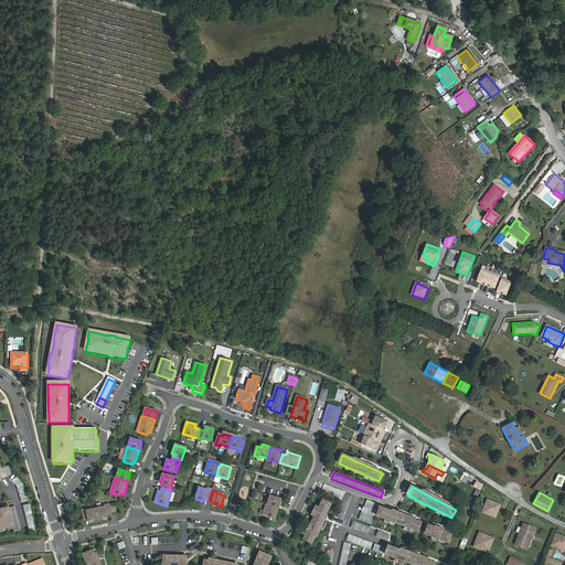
[(345,494),(338,518),(343,520),(351,497),(345,494)]
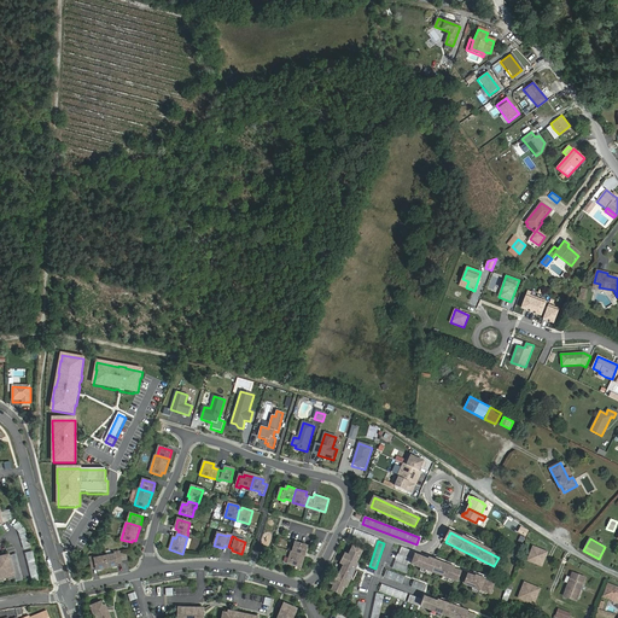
[(308,547),(296,543),(292,552),(304,555),(308,547)]
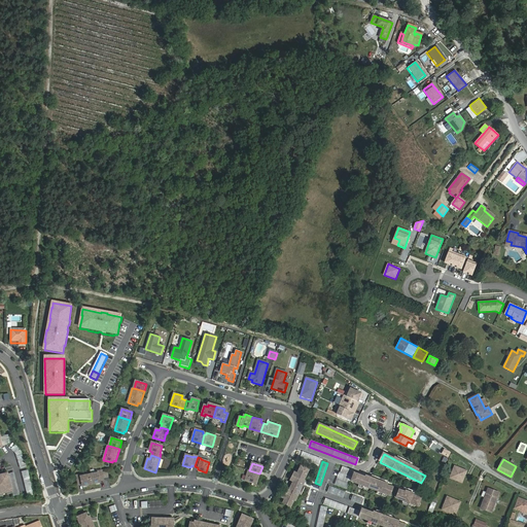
[(283,503),(291,507),(309,470),(302,466),(283,503)]
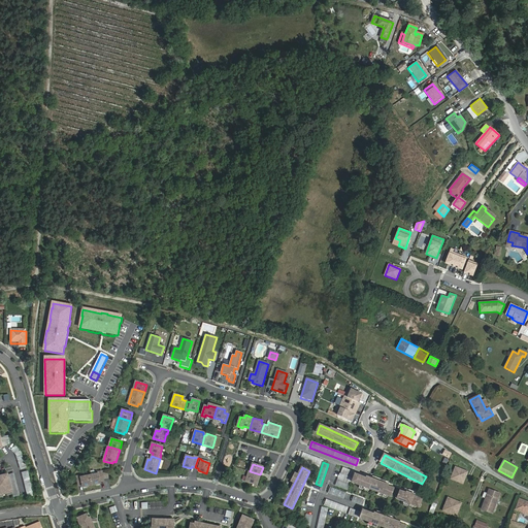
[(451,479),(463,483),(467,471),(456,467),(451,479)]
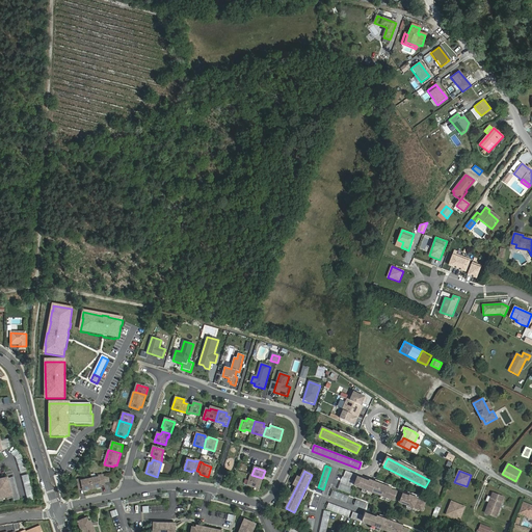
[(21,476),(27,501),(34,499),(27,474),(21,476)]
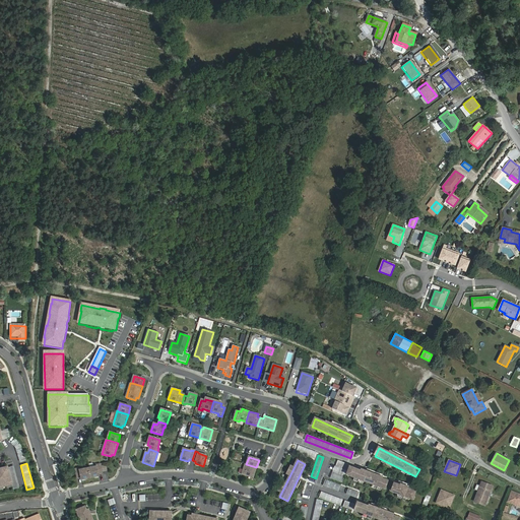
[(90,478),(100,476),(99,474),(103,473),(103,471),(107,470),(106,466),(102,467),(101,464),(96,465),(98,467),(88,468),(90,478)]
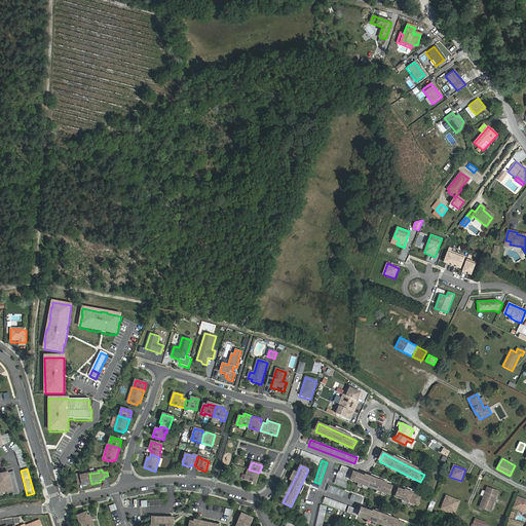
[(248,470),(245,480),(254,483),(254,481),(257,482),(259,473),(249,470),(248,470)]
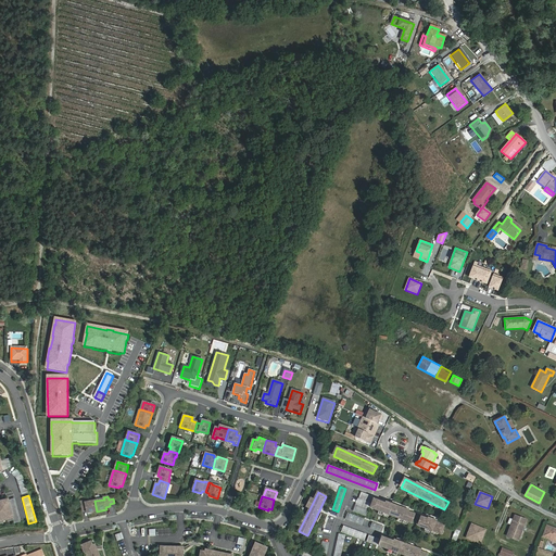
[(14,497),(9,498),(15,522),(20,521),(14,497)]
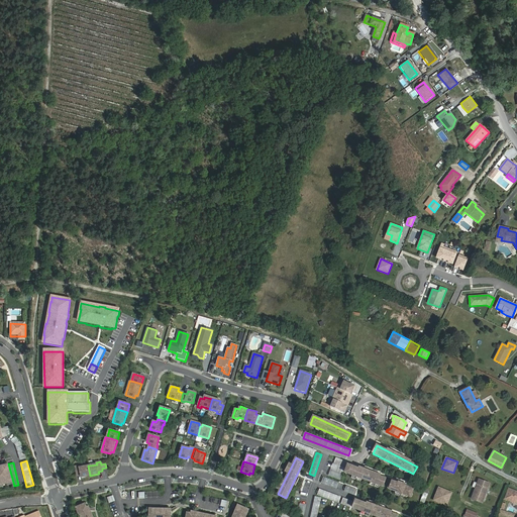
[(382,487),(385,479),(347,464),(344,473),(382,487)]
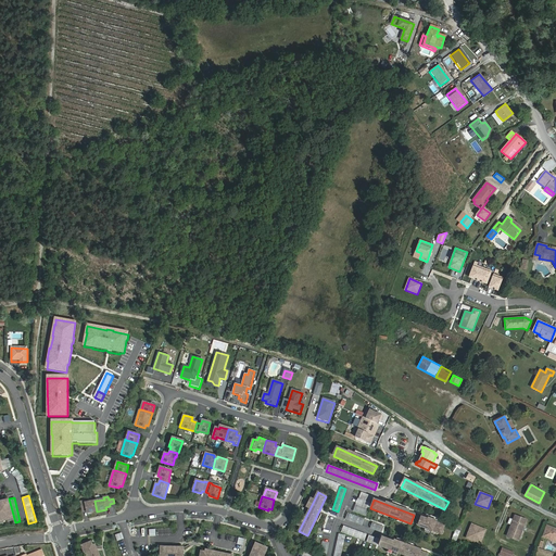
[(85,501),(81,502),(83,512),(87,512),(88,514),(97,512),(95,501),(86,503),(85,501)]
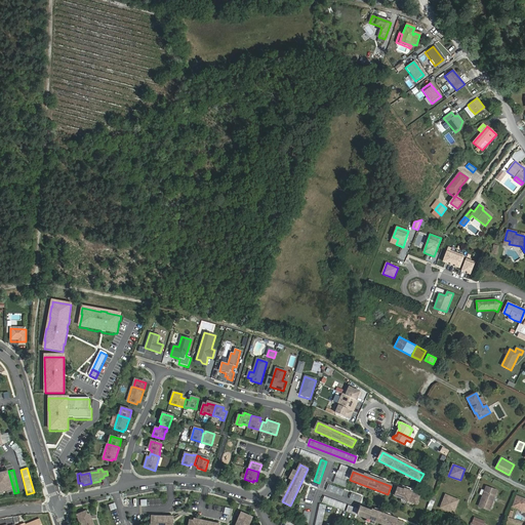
[(0,492),(12,490),(8,475),(0,476),(0,492)]
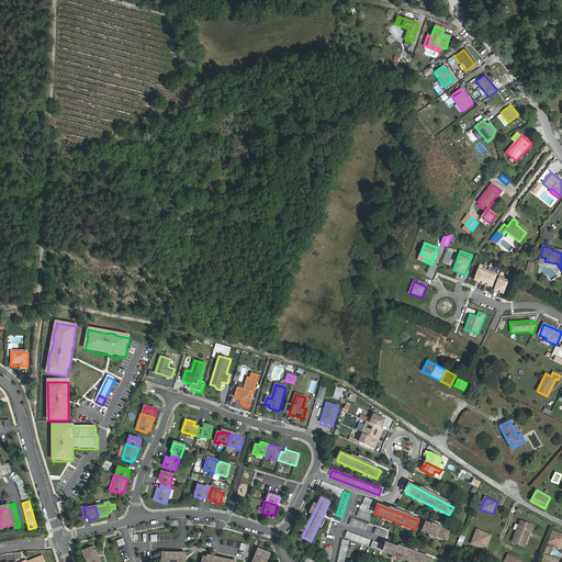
[(524,546),(532,526),(520,521),(513,542),(524,546)]
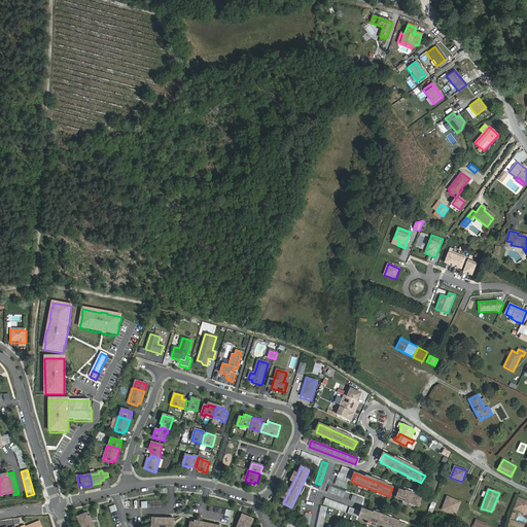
[(418,506),(421,498),(398,491),(395,498),(418,506)]
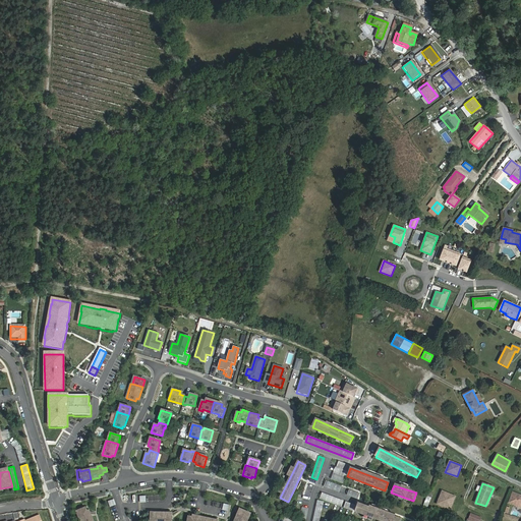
[(450,509),(455,497),(442,490),(437,504),(450,509)]
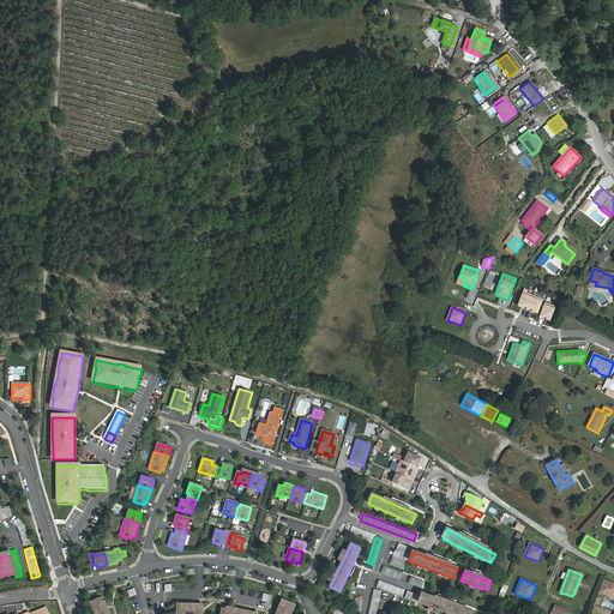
[(504,597),(510,581),(505,579),(499,595),(504,597)]
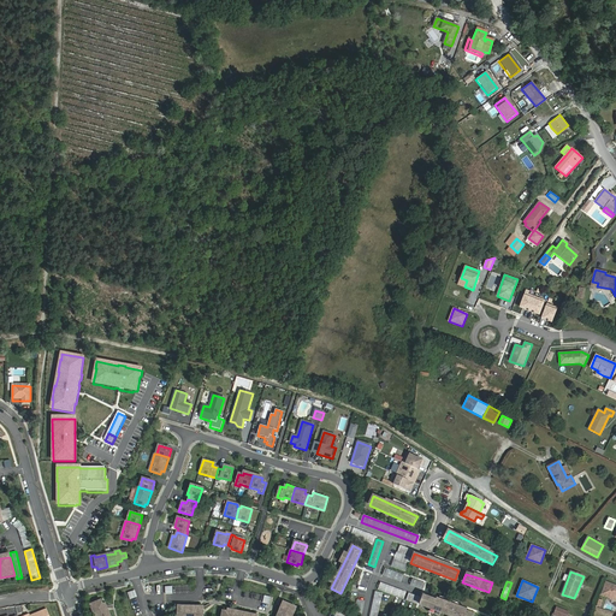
[(615,585),(605,581),(600,594),(615,600),(615,597),(615,585)]
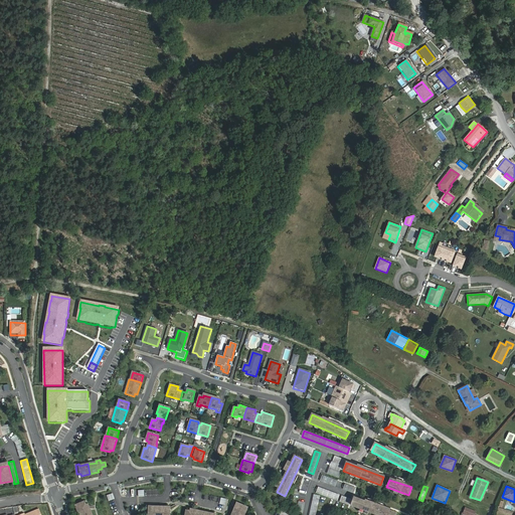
[(336,500),(339,495),(318,487),(316,492),(336,500)]
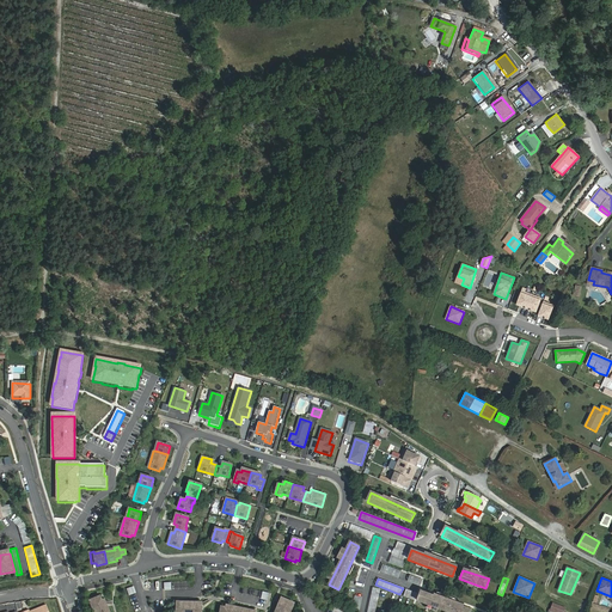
[(367,611),(375,611),(379,588),(372,588),(367,611)]
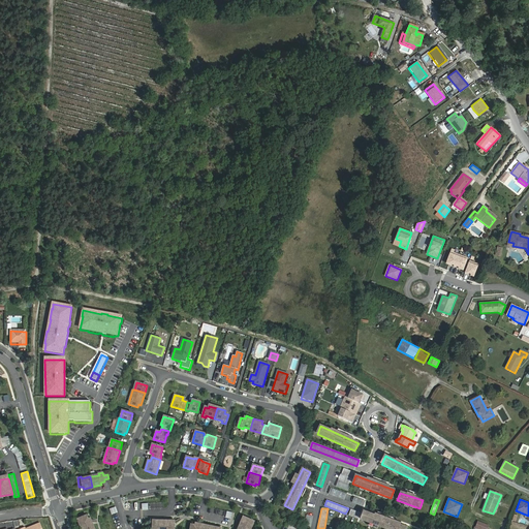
[(384,528),(406,528),(407,528),(364,511),(361,520),(384,528)]
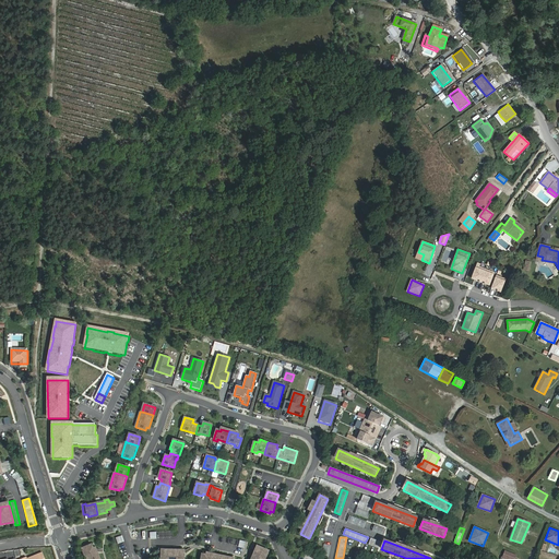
[(96,548),(94,545),(82,549),(85,558),(99,558),(98,556),(96,556),(94,549),(96,548)]
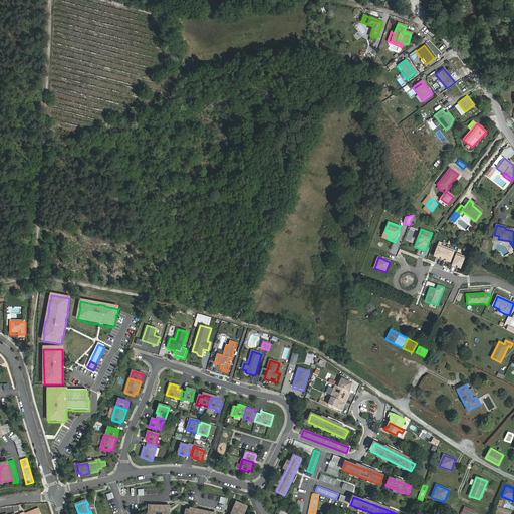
[(243,513),(247,507),(236,503),(234,506),(236,507),(234,513),(232,512),(230,513),(243,513)]
